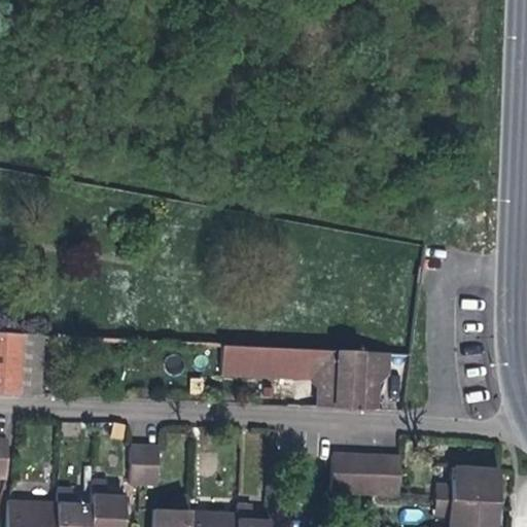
[(413,260),(422,261),(423,253),(414,252),(413,260)]
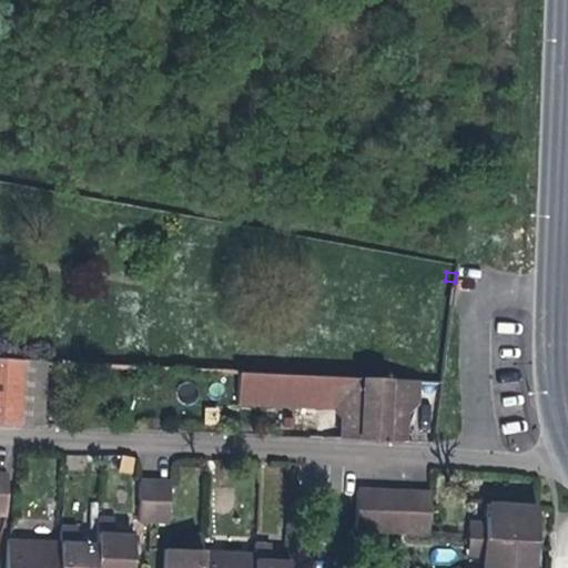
[(21,357),(0,356),(0,423),(17,424),(21,357)]
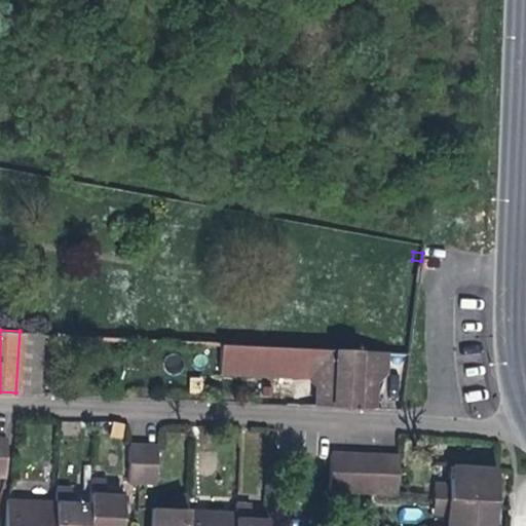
[(44,333),(20,331),(15,392),(40,395),(44,333)]
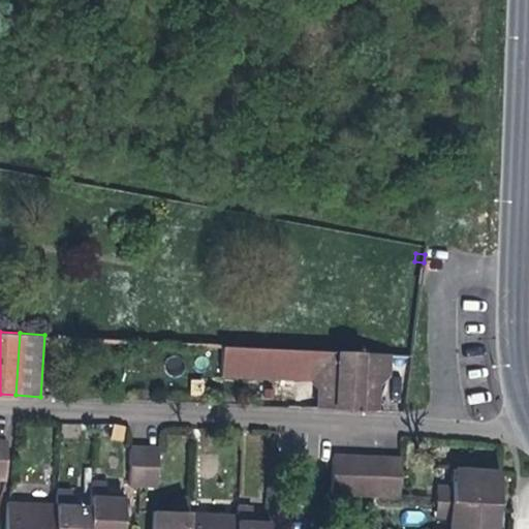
[(317,385),(319,351),(222,345),(220,379),(317,385)]
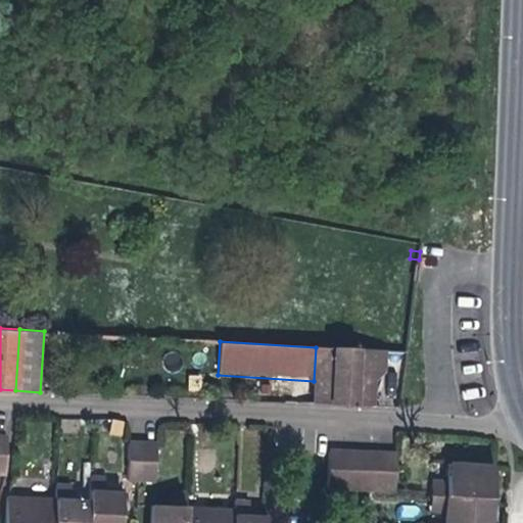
[(364,405),(380,406),(381,378),(390,370),(391,351),(316,347),(315,372),(324,380),(323,403),(340,403),(341,399),(349,399),(364,400),(364,405)]
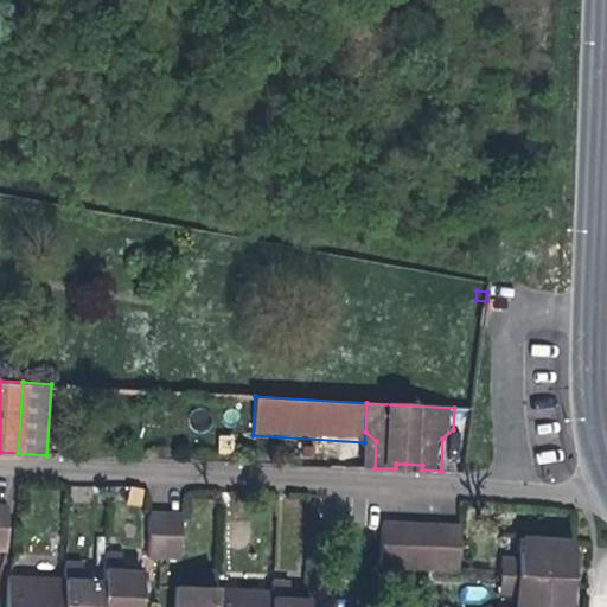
[(178,558),(179,521),(163,519),(149,518),(147,557),(178,558)]
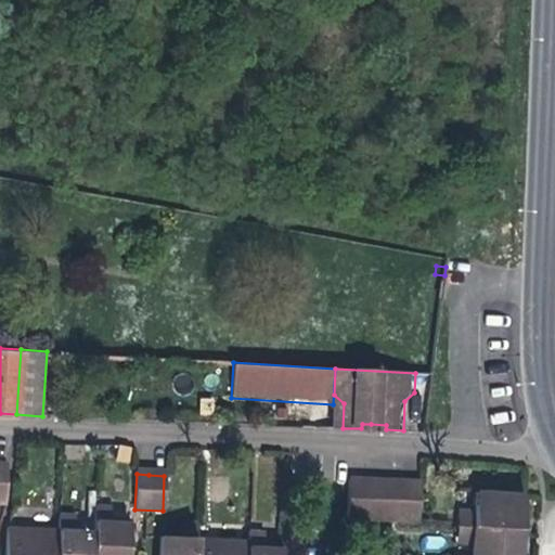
[(343,515),(370,517),(385,518),(411,519),(413,482),(345,478),(344,487),(343,515)]
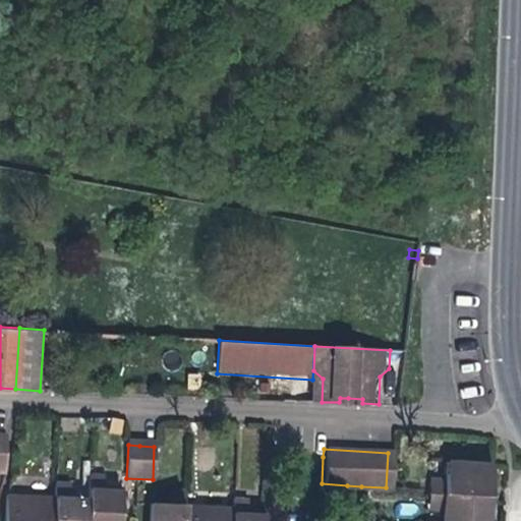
[(444,462),(443,478),(441,509),(440,520),(484,520),(487,481),(488,465),(444,462)]
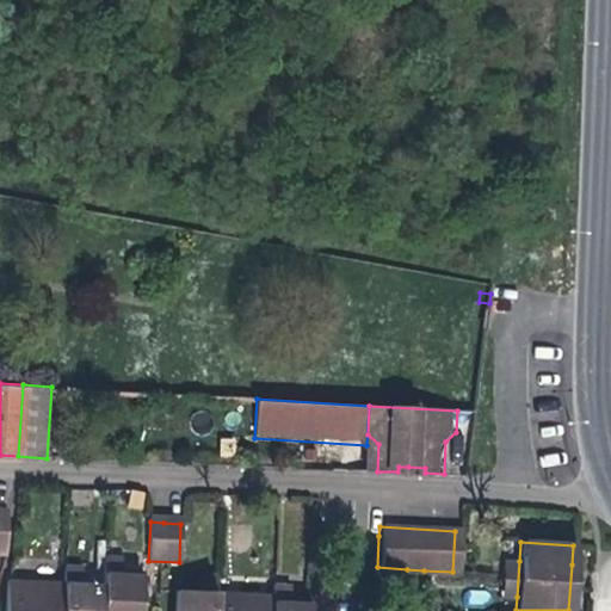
[(104,559),(103,573),(121,574),(122,560),(104,559)]
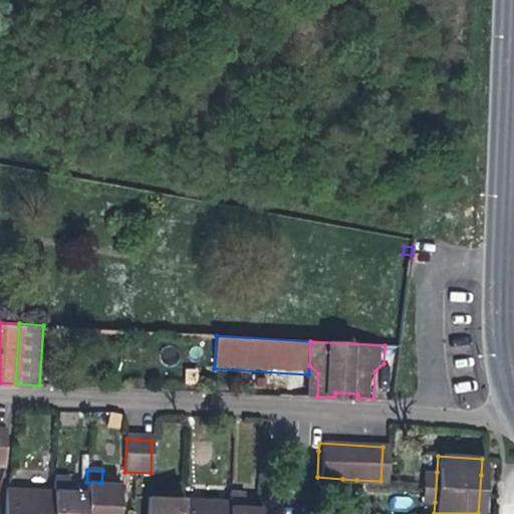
[(422,502),(435,502),(437,472),(424,471),(422,502)]
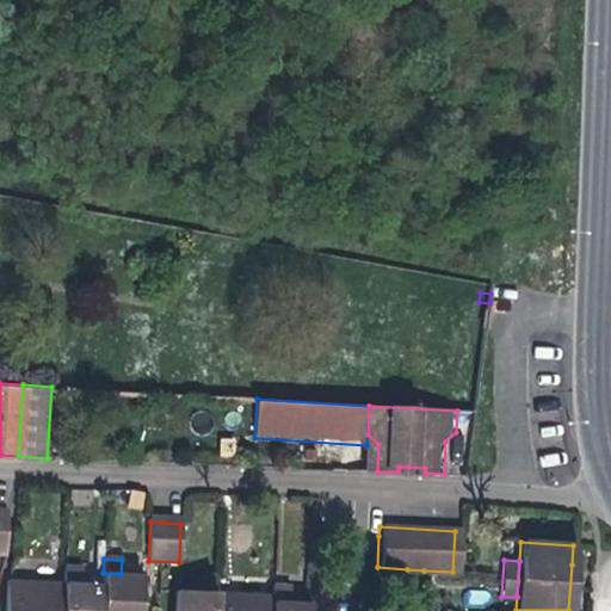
[(62,566),(62,581),(80,582),(81,567),(62,566)]
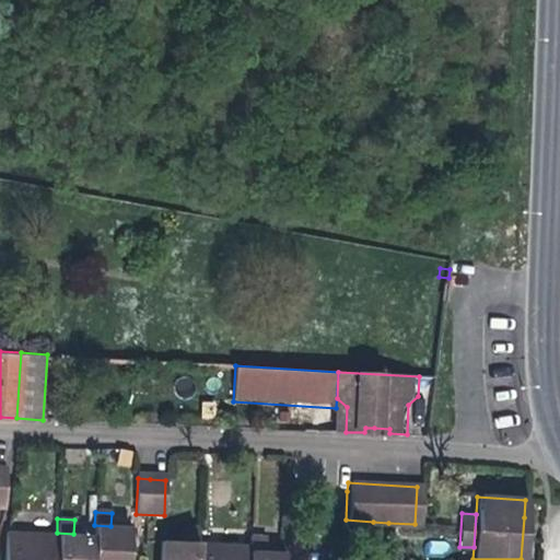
[(181,524),(179,541),(196,541),(197,526),(181,524)]
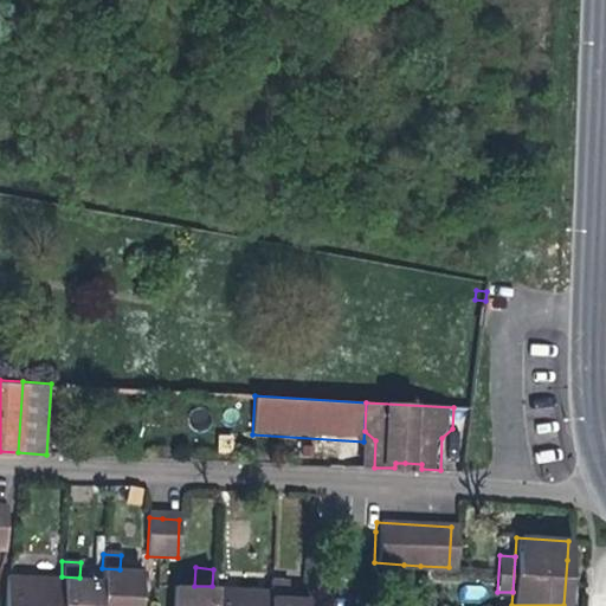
[(137,605),(140,571),(120,569),(102,568),(102,579),(79,578),(62,577),(11,574),(7,605),(137,605)]
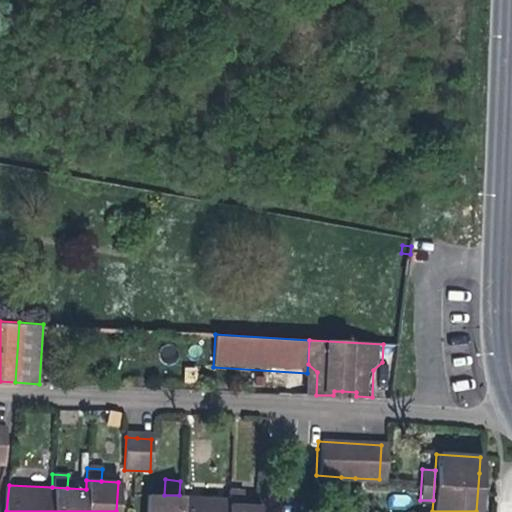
[(228,489),(227,498),(227,503),(241,504),(241,490),(228,489)]
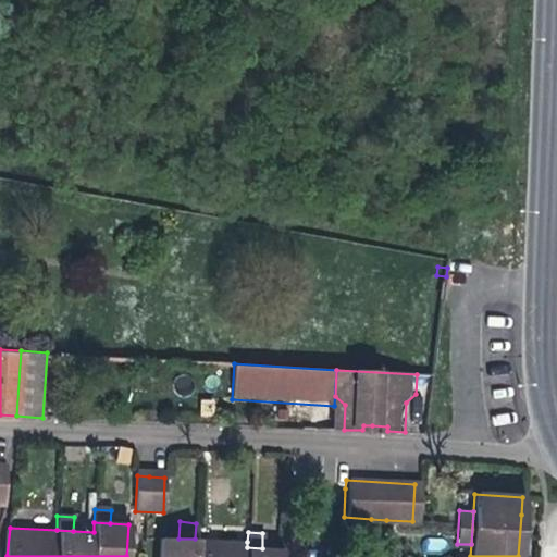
[(280,556),(281,548),(262,548),(247,547),(247,542),(195,539),(178,539),(159,537),(157,556),(280,556)]
